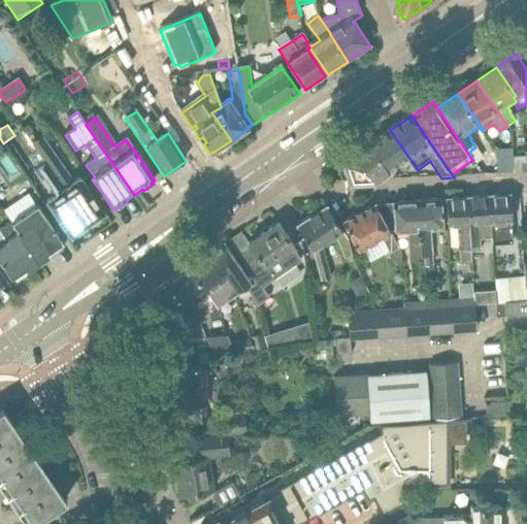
[(390,130),(368,144),(369,146),(389,172),(392,170),(392,171),(407,161),(416,172),(418,170),(390,130)]
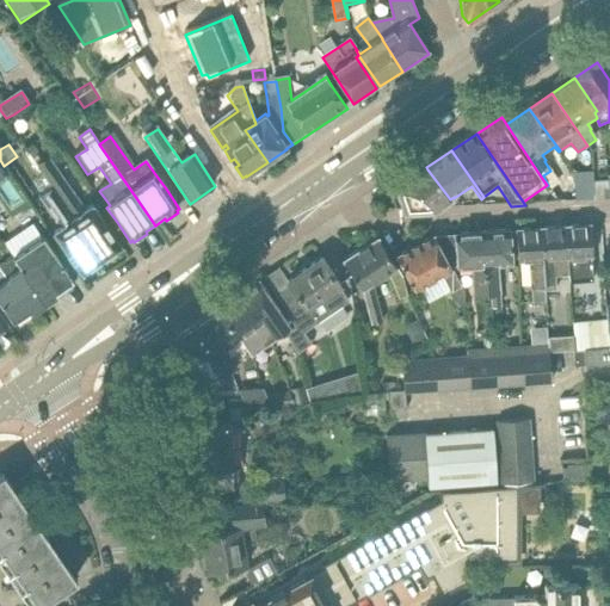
[(86,210),(51,160),(43,166),(34,152),(31,154),(104,263),(123,249),(93,205),(86,210)]
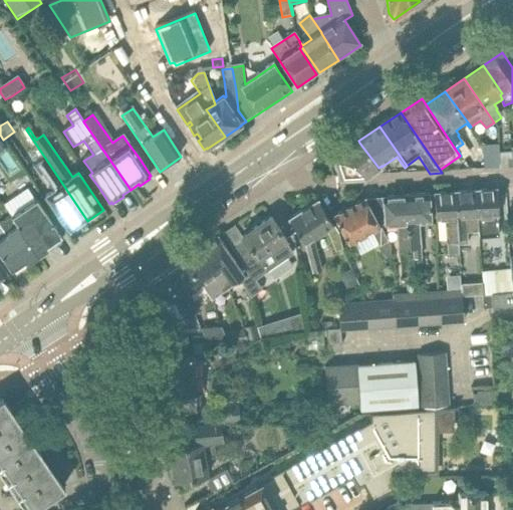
[(45,196),(52,206),(70,233),(87,221),(26,130),(24,131),(44,161),(33,168),(51,192),(45,196)]
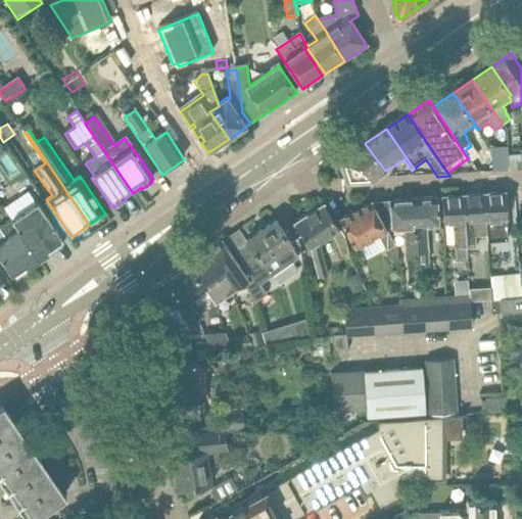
[(372,181),(388,170),(388,169),(385,171),(366,145),(351,155),(351,156),(341,163),(342,167),(339,169),(337,172),(339,178),(343,179),(346,179),(347,182),(361,181),(361,182),(372,181)]
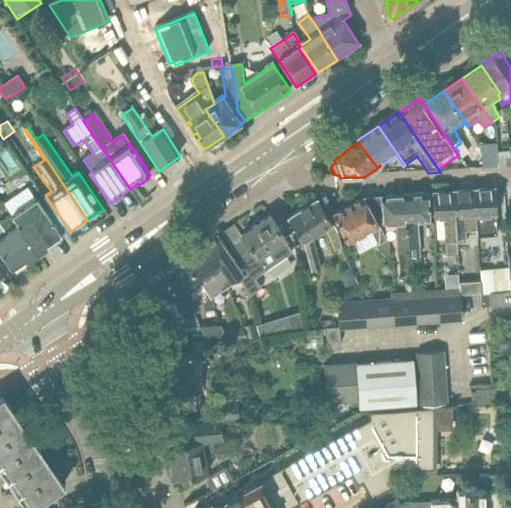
[(510,151),(496,152),(482,153),(483,170),(510,167),(510,151)]
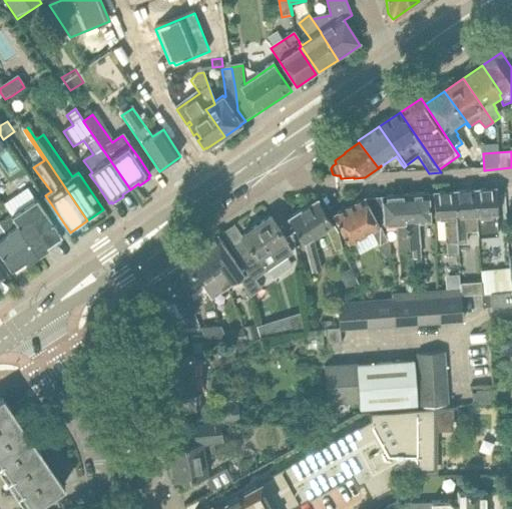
[(29,188),(4,205),(12,216),(37,253),(62,237),(51,220),(45,211),(37,200),(29,188)]
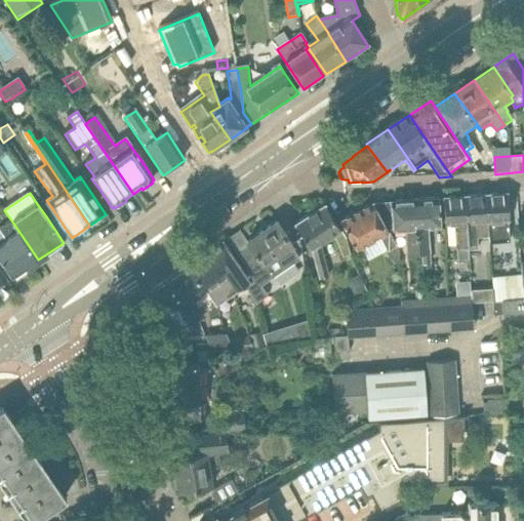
[(510,222),(508,195),(486,196),(489,239),(489,245),(511,243),(509,222),(510,222)]
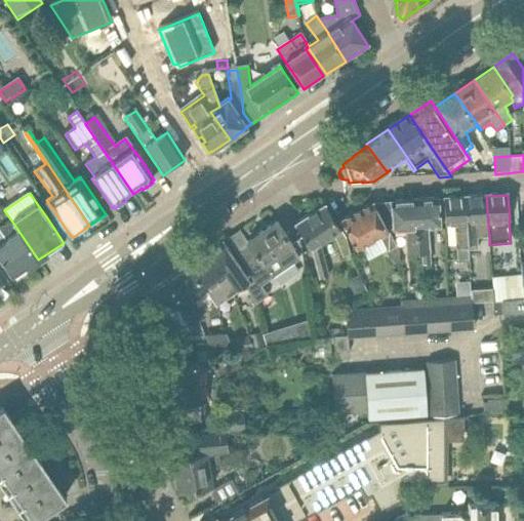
[(486,196),(465,198),(469,252),(479,251),(478,240),(489,239),(486,196)]
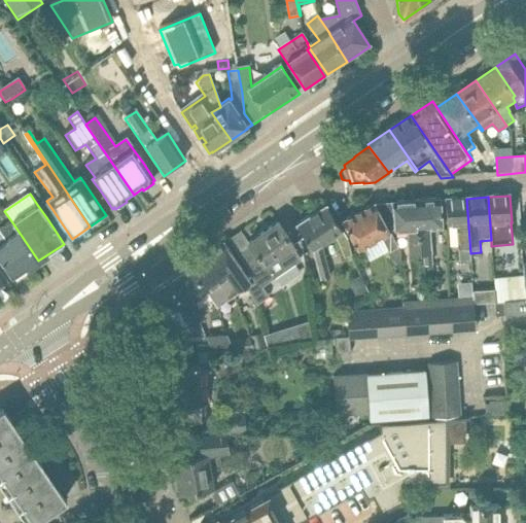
[(470,253),(466,199),(445,200),(447,228),(456,227),(457,249),(458,249),(459,263),(471,263),(470,253)]
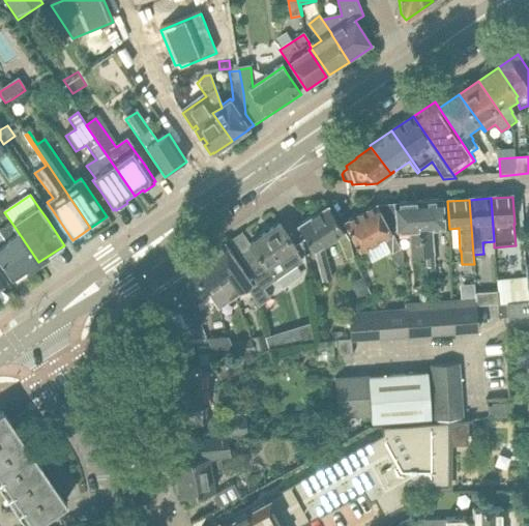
[(423,258),(425,258),(425,268),(435,267),(433,231),(445,230),(443,202),(419,203),(423,258)]
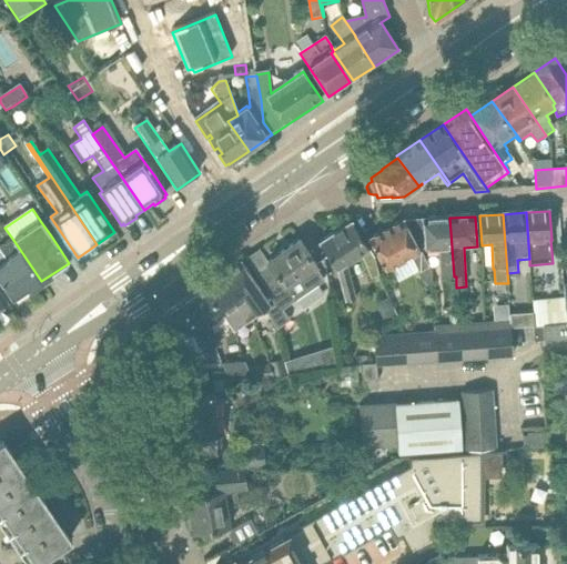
[(423,220),(425,251),(438,250),(441,278),(454,277),(449,218),(423,220)]
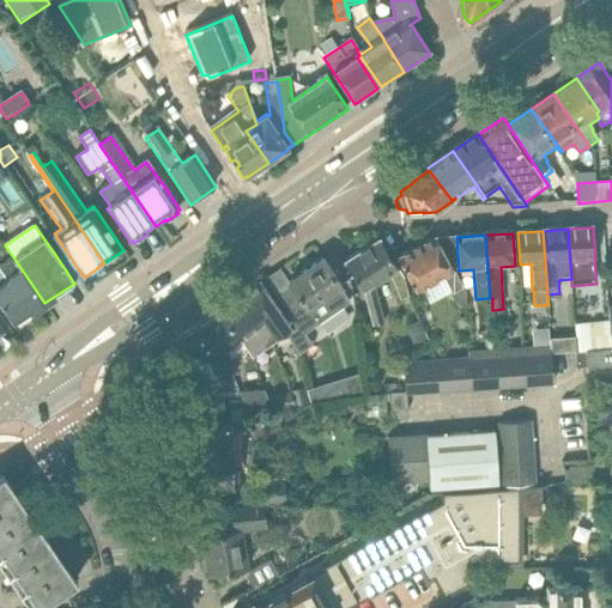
[(436,238),(399,260),(410,280),(417,293),(422,291),(444,278),(452,293),(454,295),(460,309),(467,306),(466,295),(464,290),(465,290),(454,271),(448,260),(436,238)]
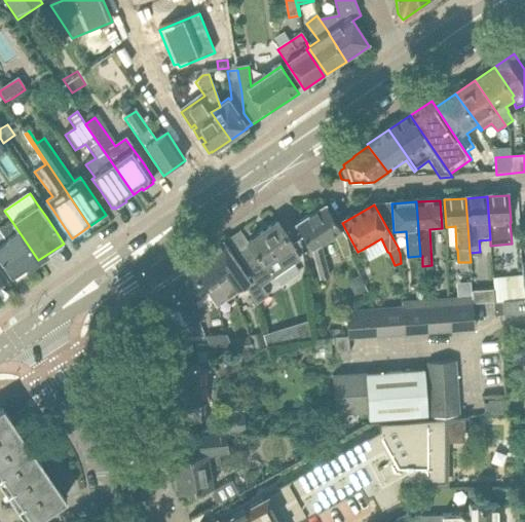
[(296,226),(311,250),(320,282),(330,278),(322,247),(336,237),(344,258),(350,256),(347,240),(326,207),(296,226)]
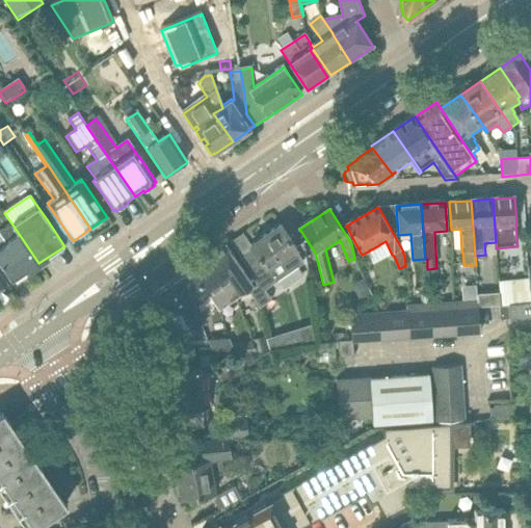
[(0,235),(7,245),(0,251),(0,264),(12,282),(38,263),(12,225),(0,233),(0,235)]
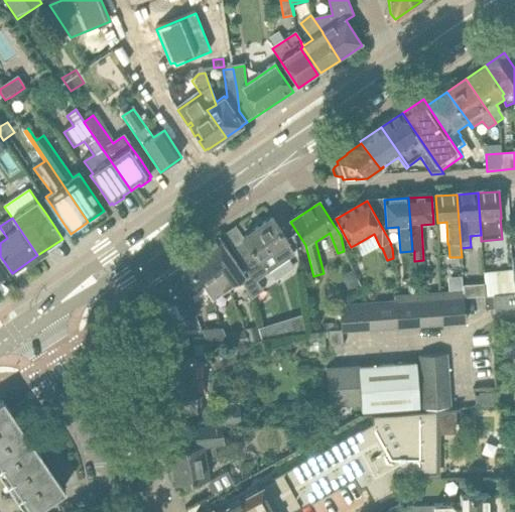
[(246,243),(234,251),(244,266),(252,278),(243,283),(252,299),(260,294),(264,291),(258,282),(284,264),(296,257),(286,243),(287,242),(284,237),(272,220),(244,240),(246,243)]
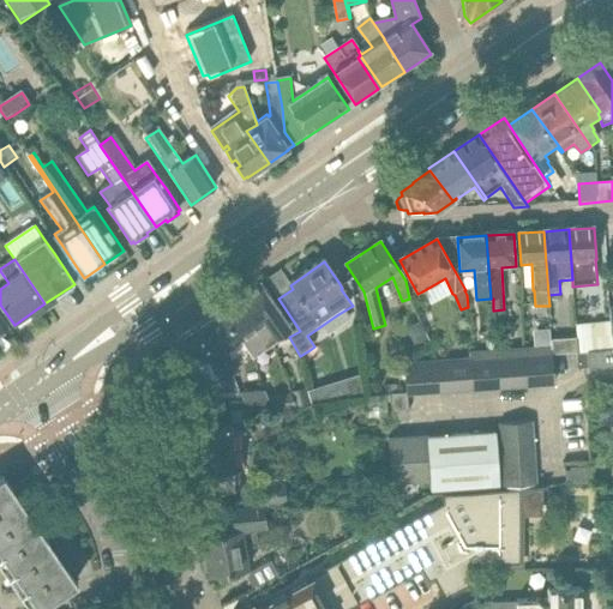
[(262,284),(241,297),(263,329),(266,326),(277,343),(294,332),(282,315),(275,305),(262,284)]
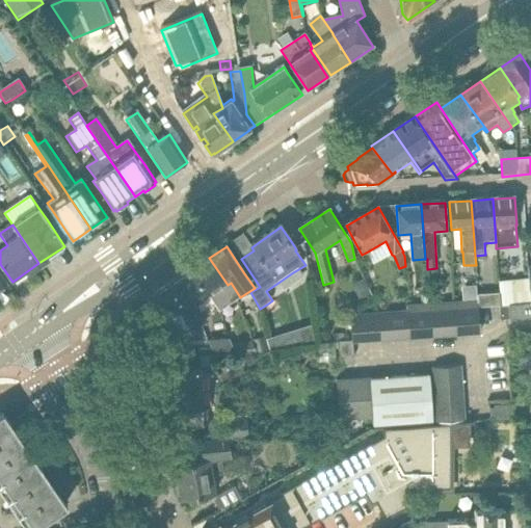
[(209,258),(191,270),(210,297),(209,297),(215,307),(219,312),(240,297),(231,283),(228,285),(209,258)]
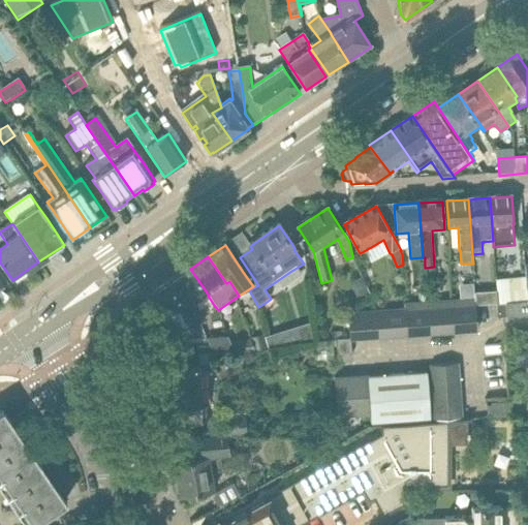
[(497,306),(496,306),(498,319),(527,316),(527,267),(526,267),(524,267),(525,278),(526,290),(527,303),(497,306)]
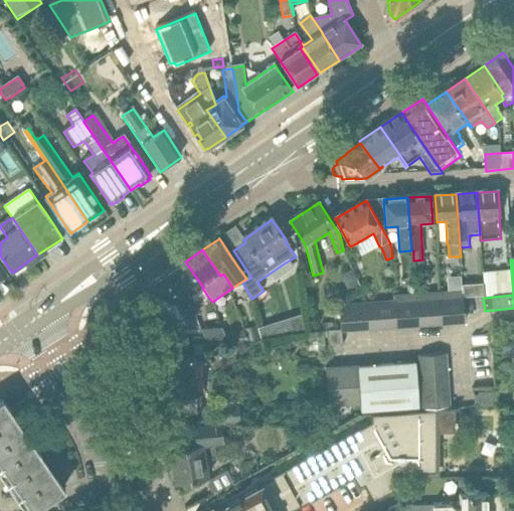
[(185,262),(169,273),(186,299),(183,302),(193,316),(200,311),(190,297),(202,288),(203,288),(185,262)]
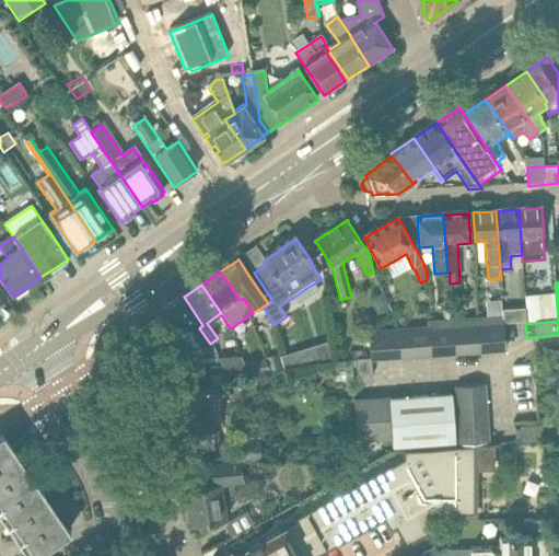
[(184,297),(164,311),(174,325),(166,329),(187,360),(210,344),(199,328),(202,325),(184,297)]
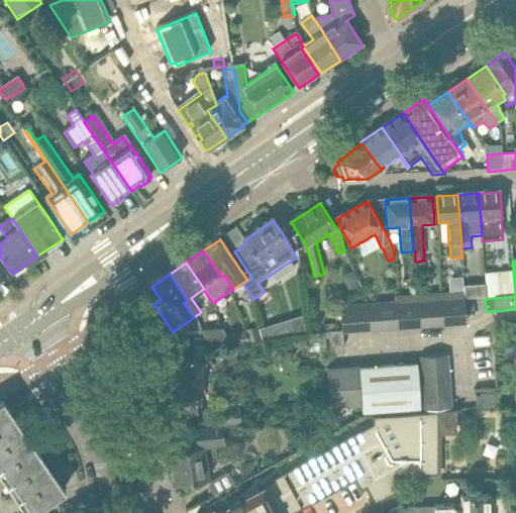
[(486,286),(485,286),(486,299),(515,296),(514,284),(486,286)]
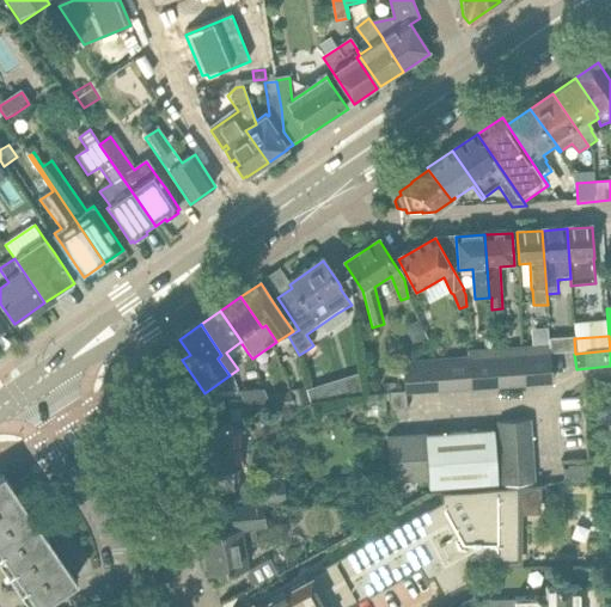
[(551,355),(575,354),(574,338),(550,339),(551,355)]
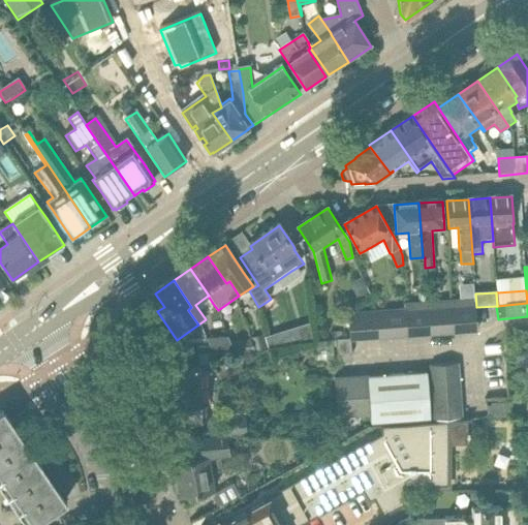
[(453,334),(477,332),(475,307),(476,307),(475,294),(474,295),(474,300),(451,301),(453,334)]
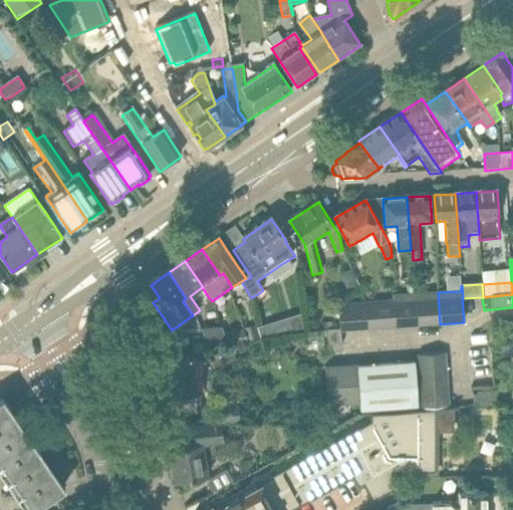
[(418,325),(440,324),(438,292),(416,294),(418,325)]
